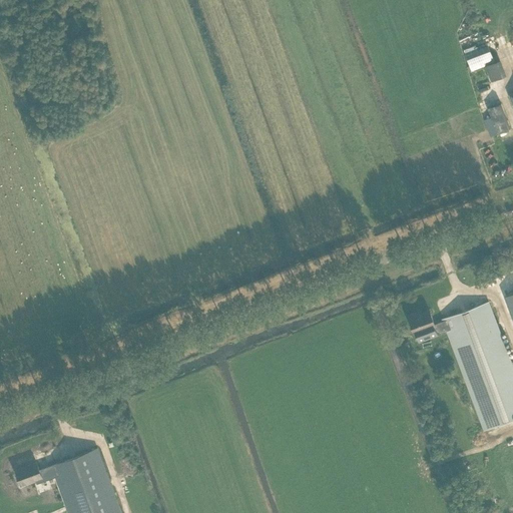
[(485,57),(490,76),(502,73),(497,54),(485,57)]
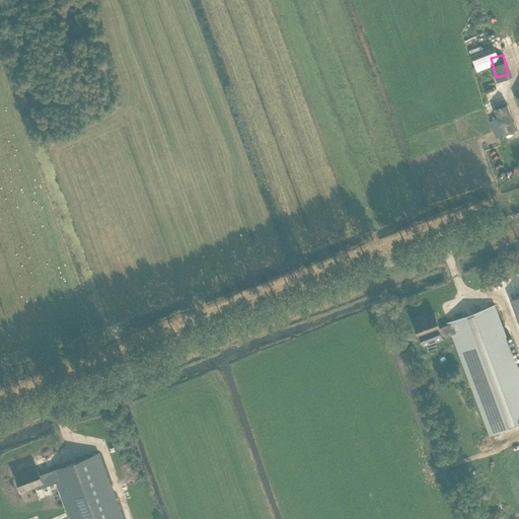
[(503,135),(517,130),(508,104),(494,109),(503,135)]
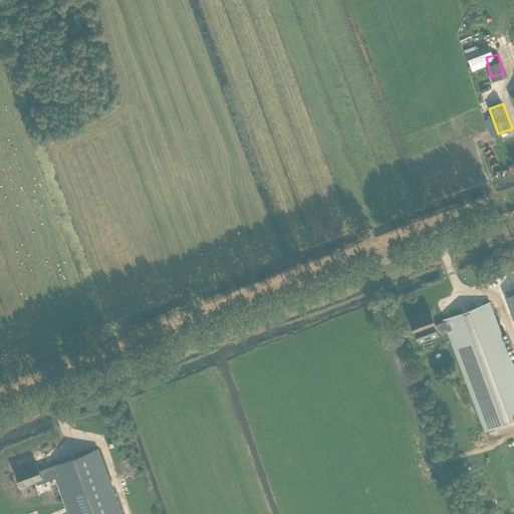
[(513,292),(505,296),(513,319),(513,292)]
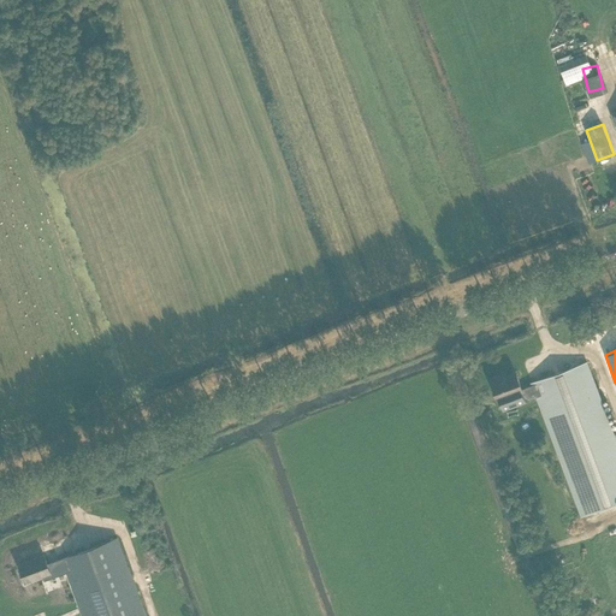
[(581,515),(615,502),(615,439),(587,362),(532,383),(532,385),(522,389),(516,372),(507,375),(505,373),(490,378),(498,401),(517,392),(521,402),(537,396),(581,515)]
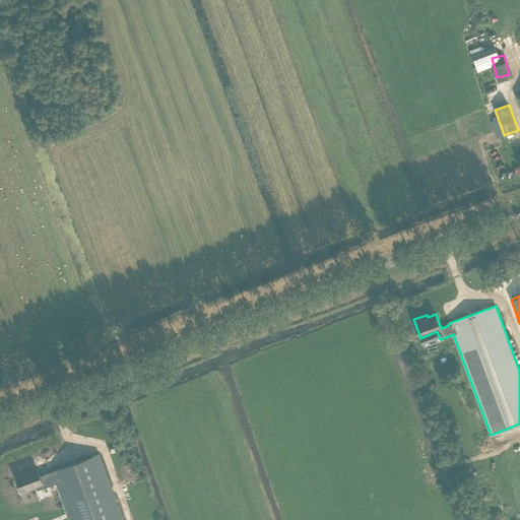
[(69,519),(123,519),(100,453),(52,471),(53,473),(41,477),(38,468),(16,475),(21,492),(43,484),(45,490),(57,484),(69,519)]
